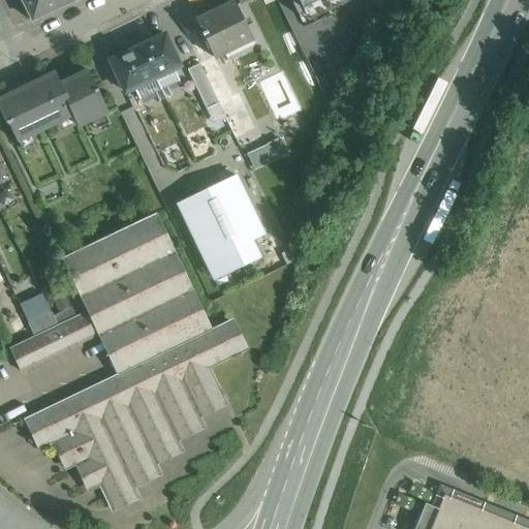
[(54,0),(22,0),(31,21),(58,8),(54,0)]
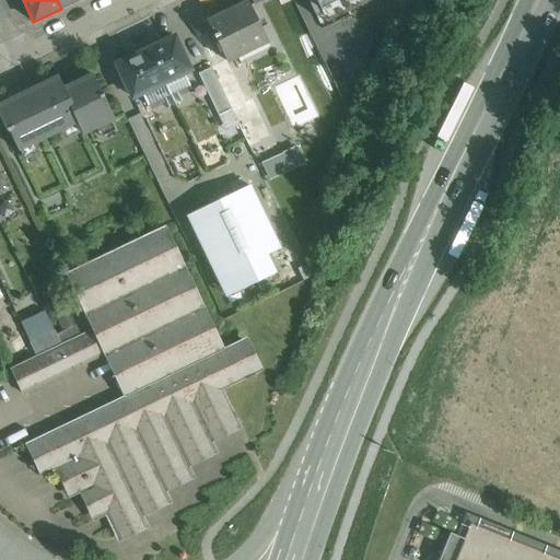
[(246,2),(208,21),(207,20),(206,21),(222,55),(263,35),(266,42),(267,41),(247,0),(245,1),(246,2)]
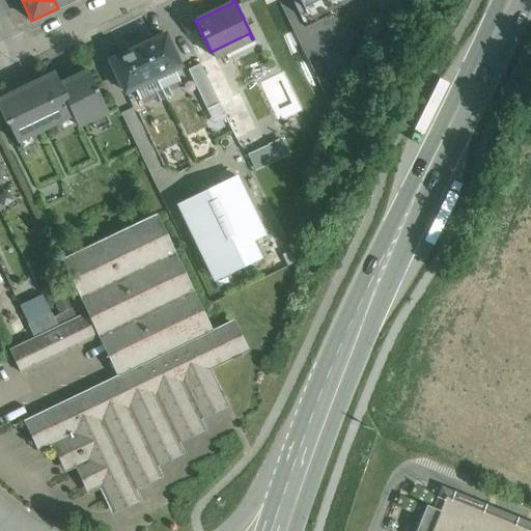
[(288,0),(300,23),(345,2),(343,0),(288,0)]
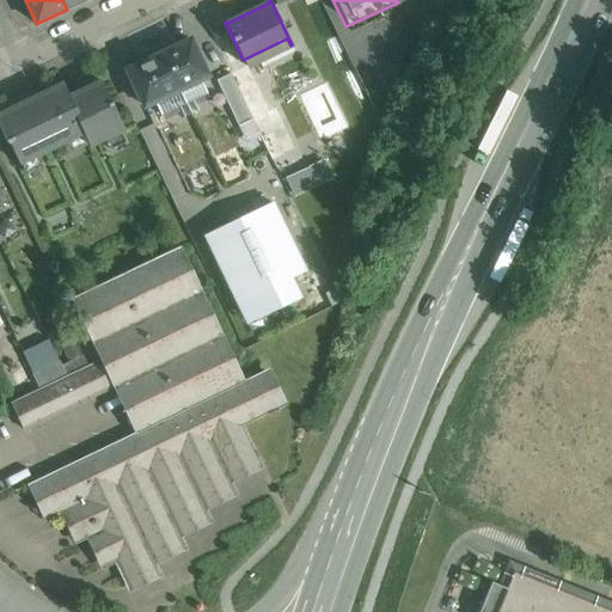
[(189,40),(163,54),(181,90),(207,77),(189,40)]
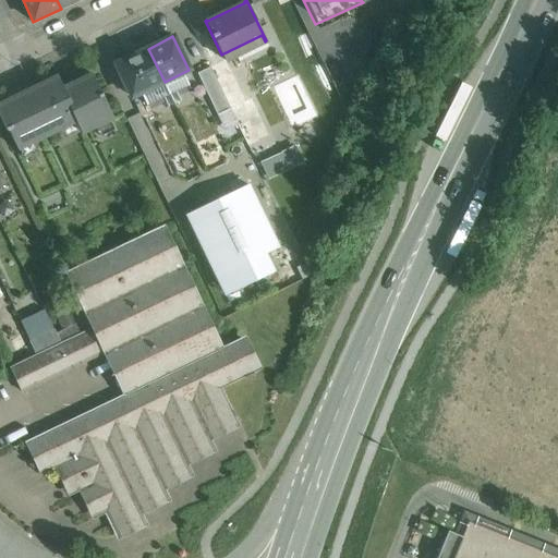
[(148,49),(116,64),(124,82),(123,83),(129,94),(130,93),(132,98),(165,82),(148,49)]
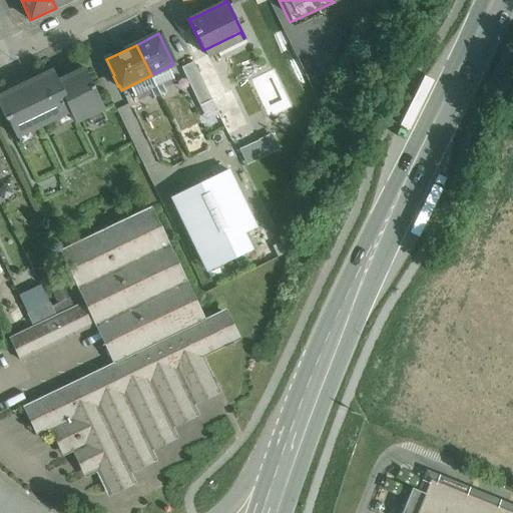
[(220,81),(207,55),(207,54),(193,61),(206,88),(220,81)]
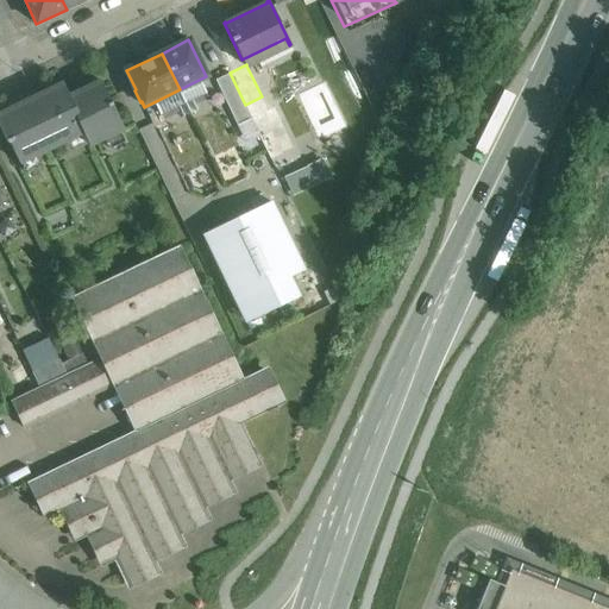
[(245,105),(230,73),(215,80),(238,125),(252,118),(245,105)]
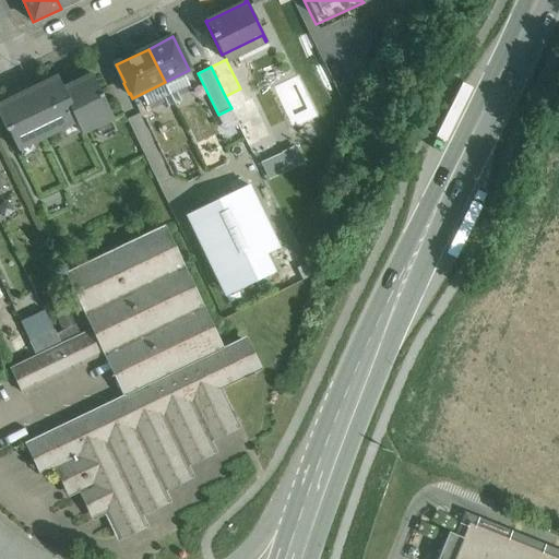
[(62,88),(78,120),(83,132),(95,126),(111,117),(92,75),(72,85),(71,84),(62,88)]
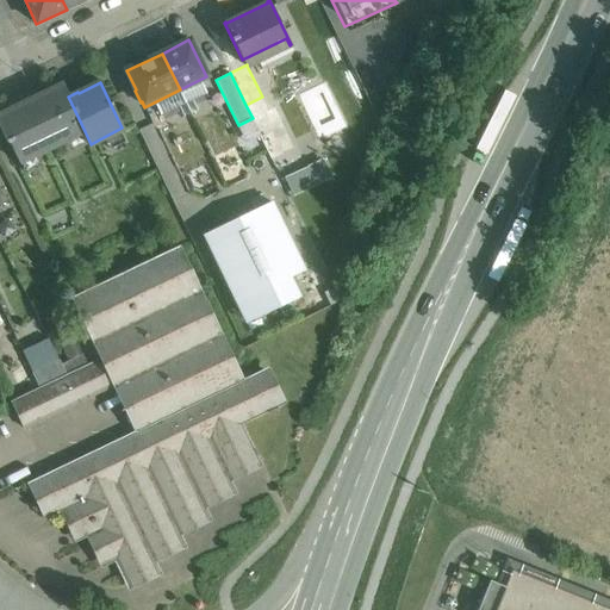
[(325,82),(298,95),(319,141),(336,132),(347,128),(325,82)]
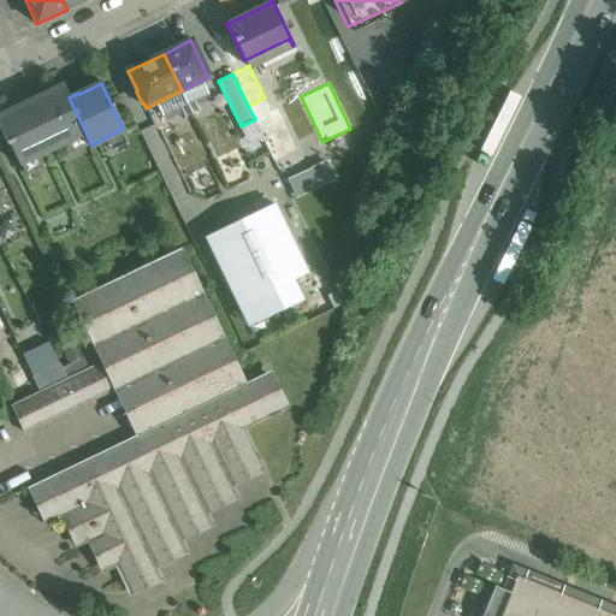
[(86,132),(69,98),(63,86),(35,100),(35,98),(24,102),(24,105),(0,116),(0,125),(9,143),(11,142),(21,164),(39,154),(39,155),(69,141),(69,140),(86,132)]
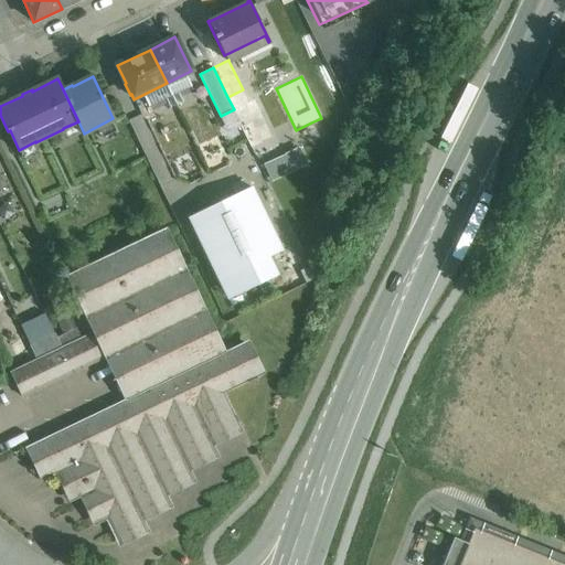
[(273,136),(254,99),(248,102),(243,89),(227,97),(234,109),(252,147),(273,136)]
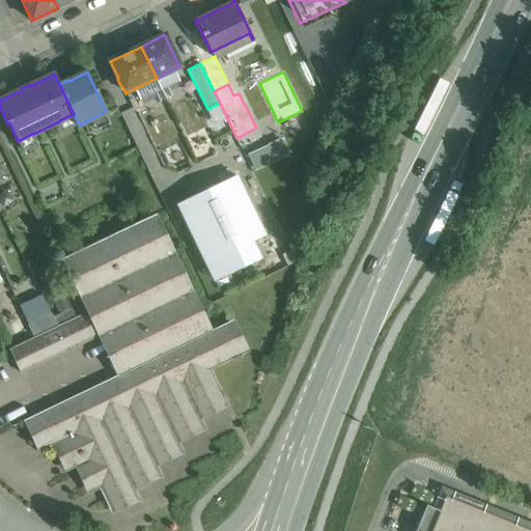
[(310,127),(302,111),(292,115),(301,131),(310,127)]
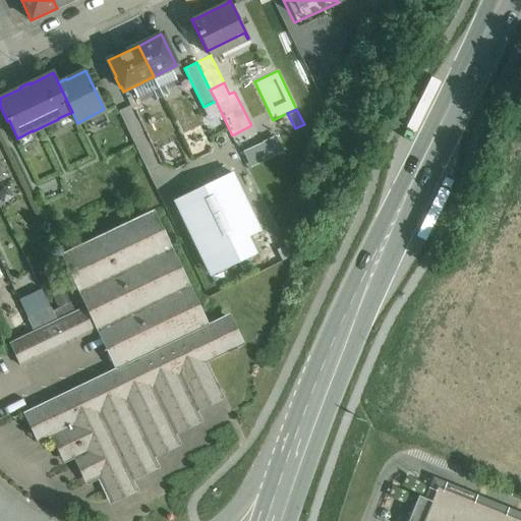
[(259,142),(251,125),(232,135),(240,152),(244,150),(259,142)]
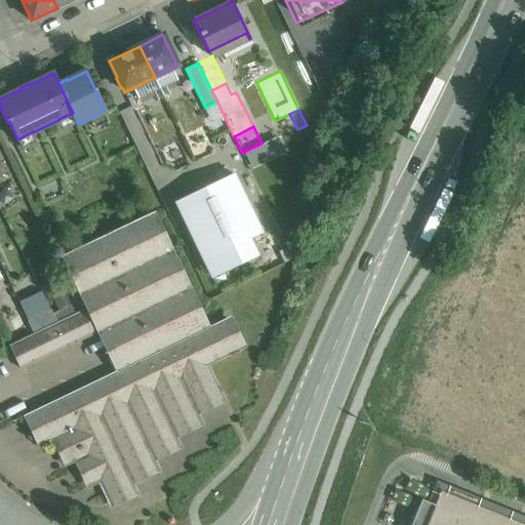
[(308,129),(296,134),(307,154),(314,139),(308,129)]
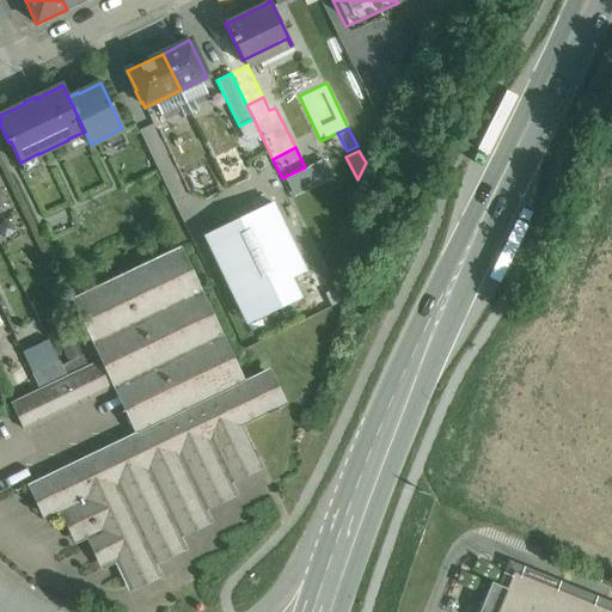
[(305,167),(287,176),(295,194),(334,177),(324,158),(305,167)]
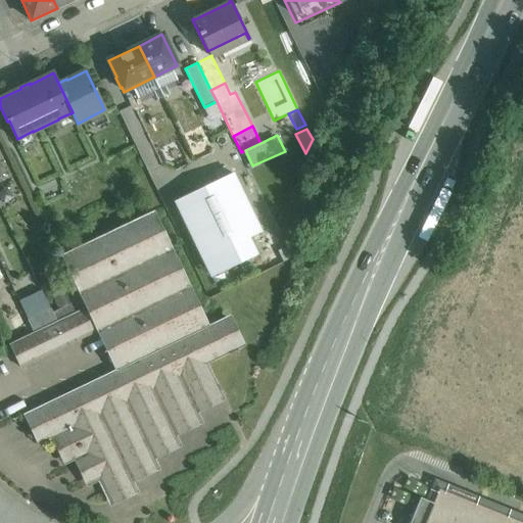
[(250,238),(262,232),(234,175),(175,202),(202,260),(250,238)]
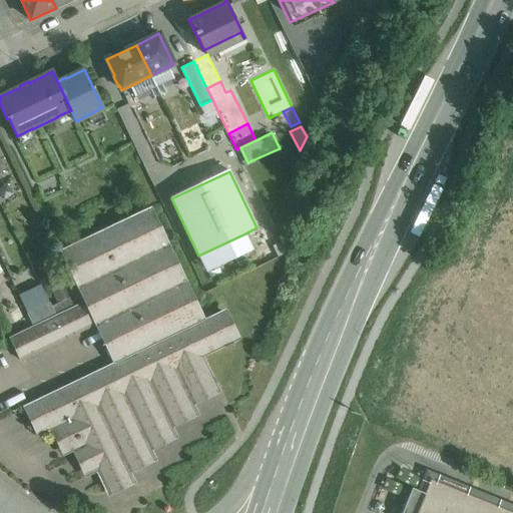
[(203,321),(148,208),(61,250),(86,302),(96,324),(97,325),(104,322),(122,360),(27,405),(41,434),(54,428),(66,454),(76,449),(89,475),(96,472),(105,492),(132,479),(128,469),(153,457),(148,447),(174,434),(170,424),(196,411),(191,401),(217,389),(202,357),(235,341),(221,312),(203,321)]
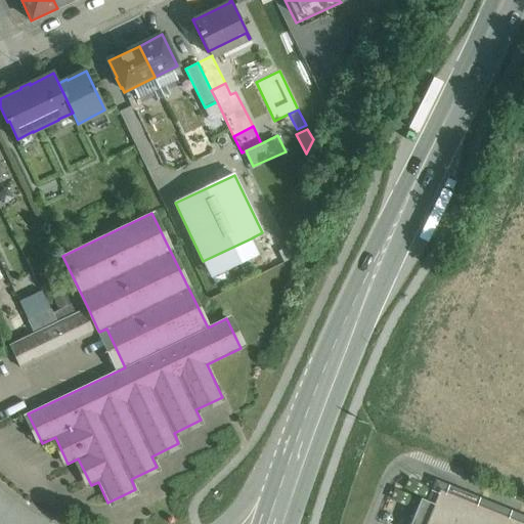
[(260,256),(251,238),(203,261),(212,279),(260,256)]
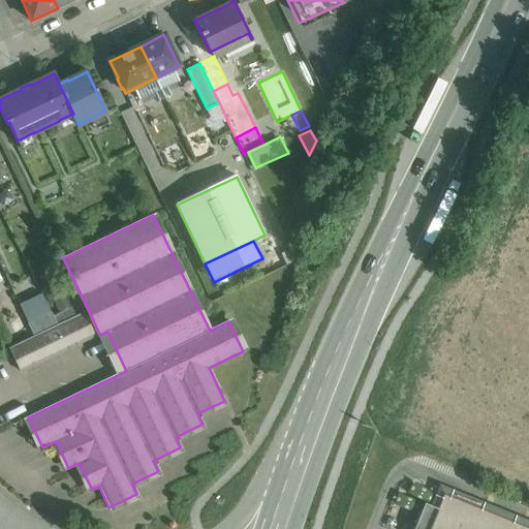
[(89,311),(74,318),(85,340),(99,334),(89,311)]
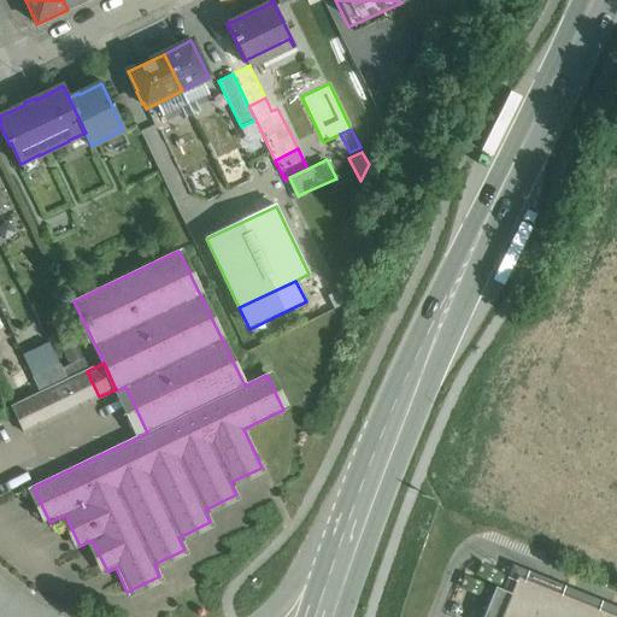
[(99,397),(87,371),(70,380),(82,405),(99,397)]
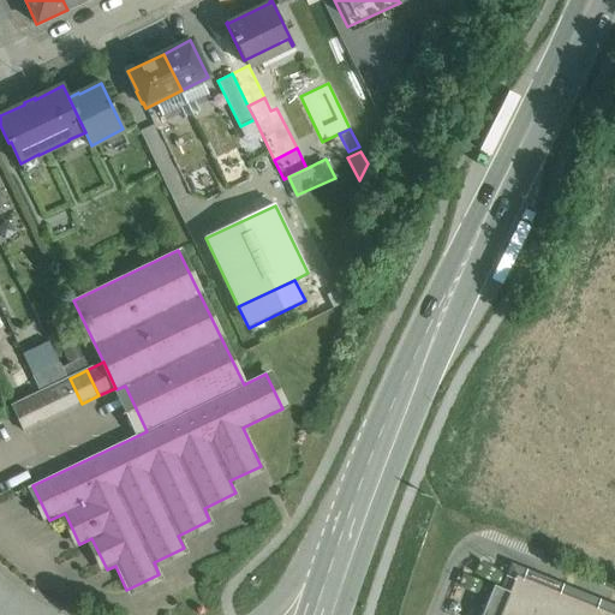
[(70,378),(52,387),(64,412),(82,404),(70,378)]
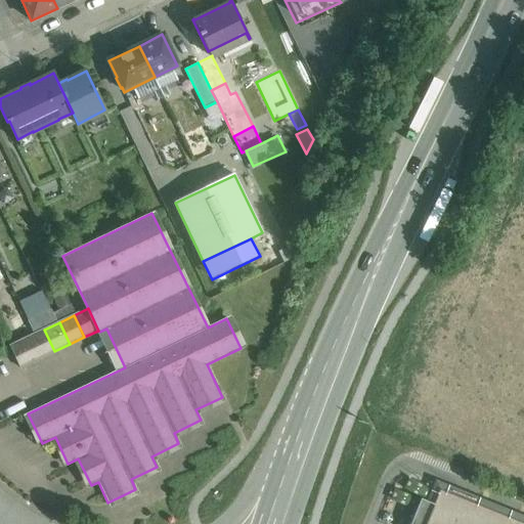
[(44,330),(24,339),(34,361),(54,351),(44,330)]
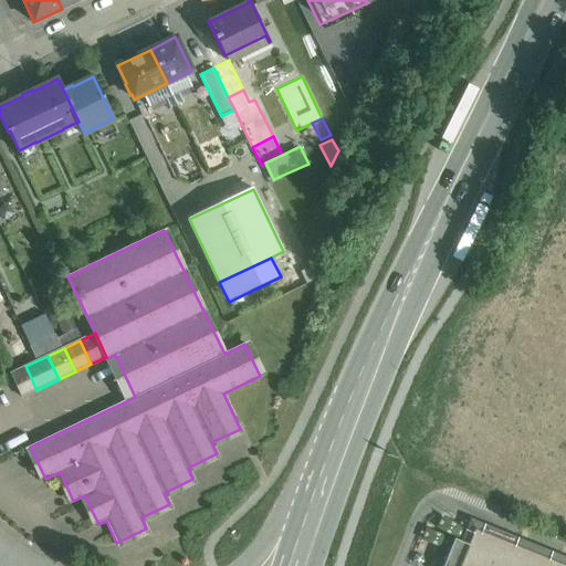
[(37,390),(25,366),(11,374),(22,397),(37,390)]
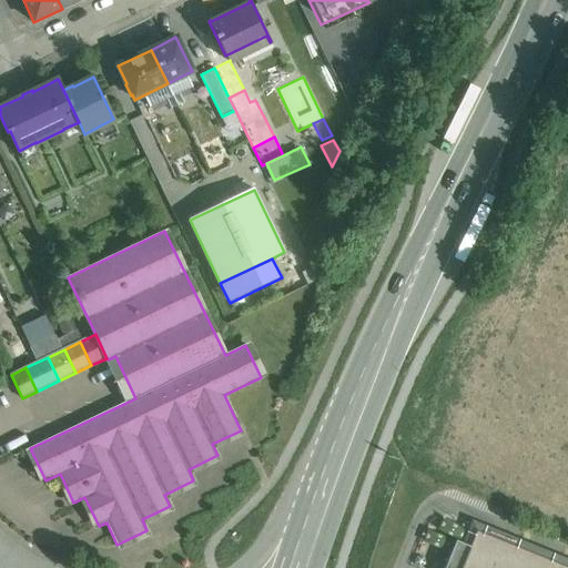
[(521,543),(520,544),(518,543),(517,546),(470,527),(464,544),(456,540),(444,567),(567,567),(567,566),(567,563),(567,561),(563,559),(561,560),(559,559),(558,563),(527,550),(528,547),(526,546),(527,545),(521,543)]
